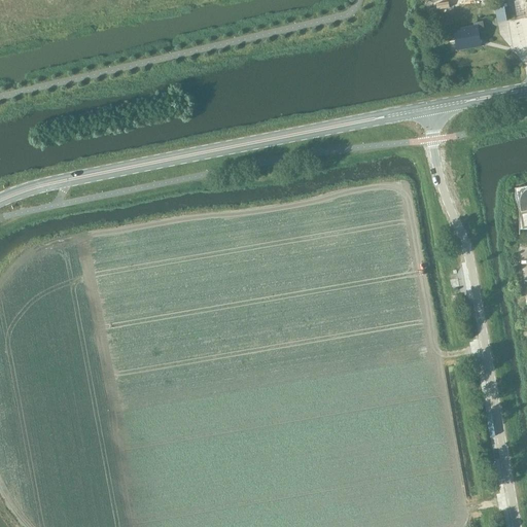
[(3,0),(0,0),(0,25),(8,23),(9,28),(15,26),(12,13),(6,15),(3,0)]
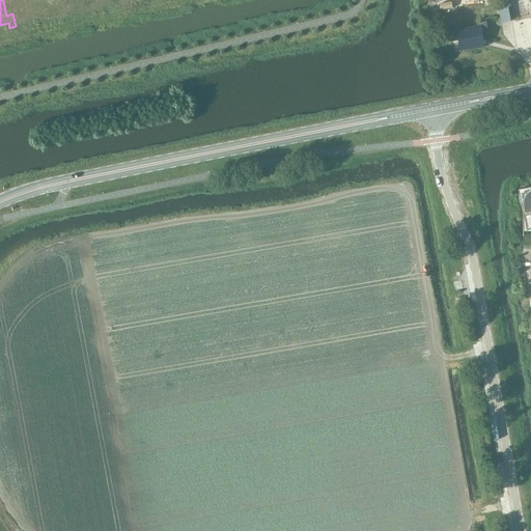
[(86,0),(87,0),(81,2),(84,14),(90,12),(90,7),(103,4),(102,0),(86,0)]
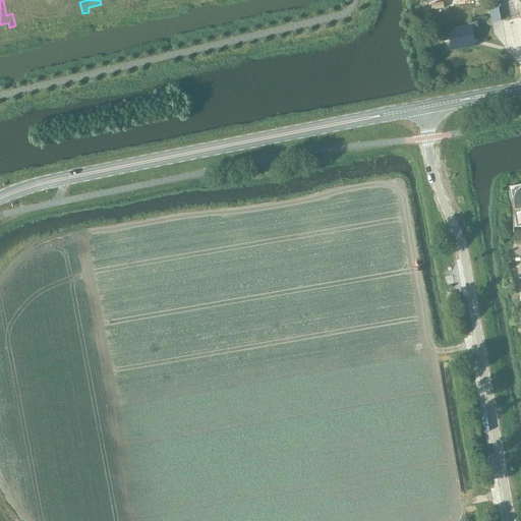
[(499,5),(488,7),(491,22),(502,21),(499,5)]
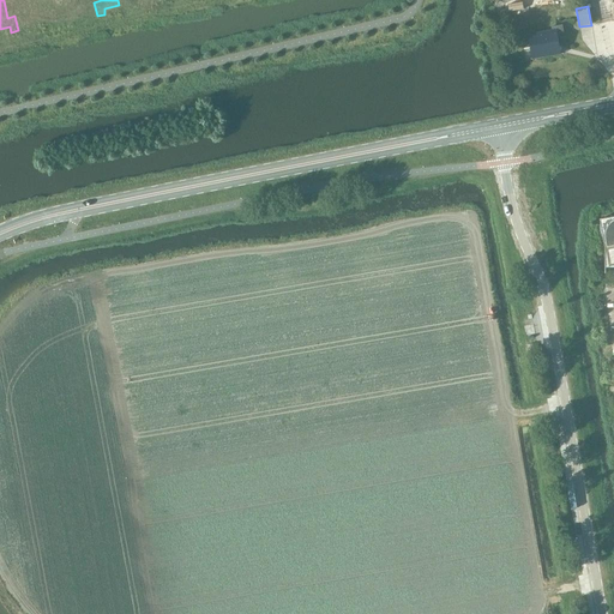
[(602,29),(600,16),(593,17),(595,30),(602,29)]
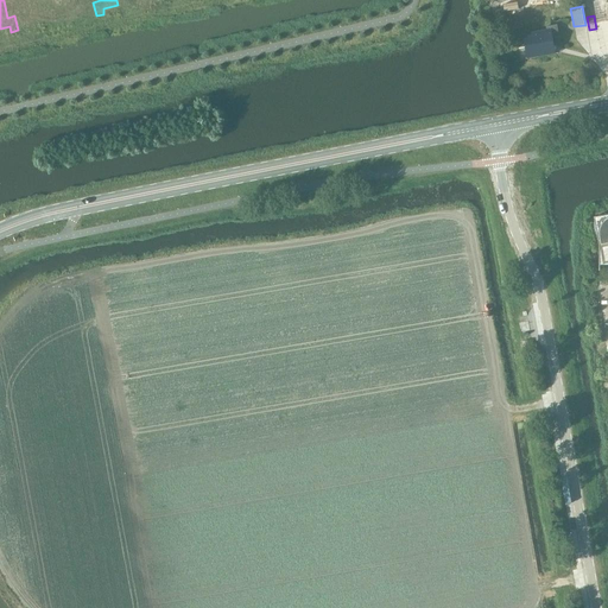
[(527,58),(555,54),(553,43),(559,42),(557,25),(550,26),(551,30),(524,35),(527,58)]
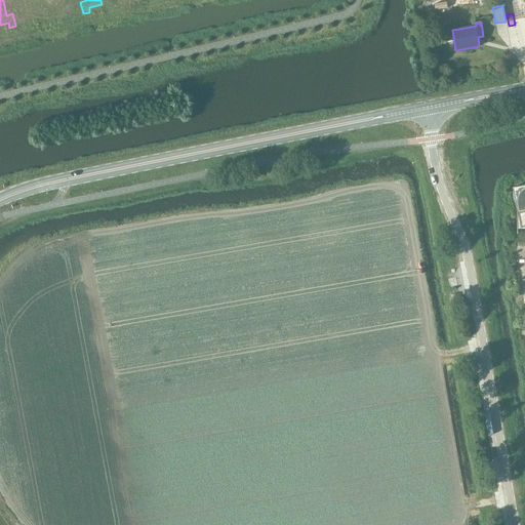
[(524,185),(524,186),(513,189),(515,200),(518,208),(518,229),(524,229),(524,185)]
